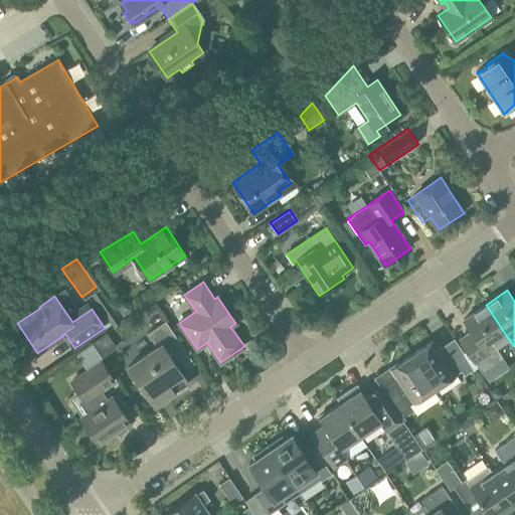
[(135,306),(145,326),(159,319),(150,299),(135,306)]
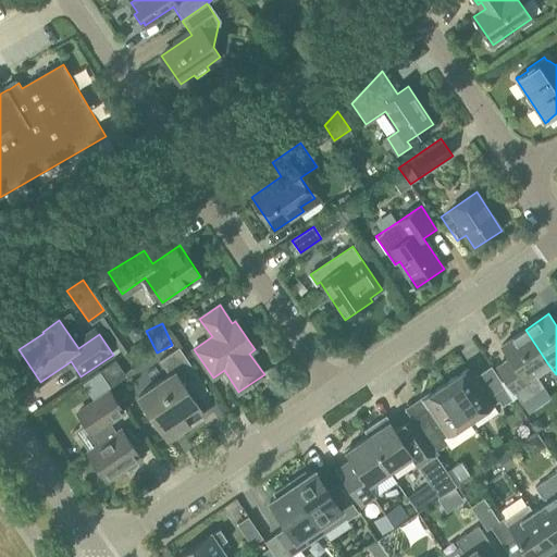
[(535,373),(548,364),(525,330),(502,346),(518,370),(506,378),(522,403),(545,387),(535,373)]
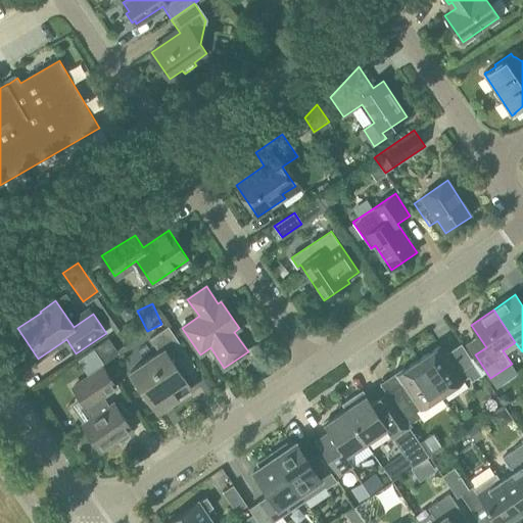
[(112,326),(116,336),(133,331),(130,320),(112,326)]
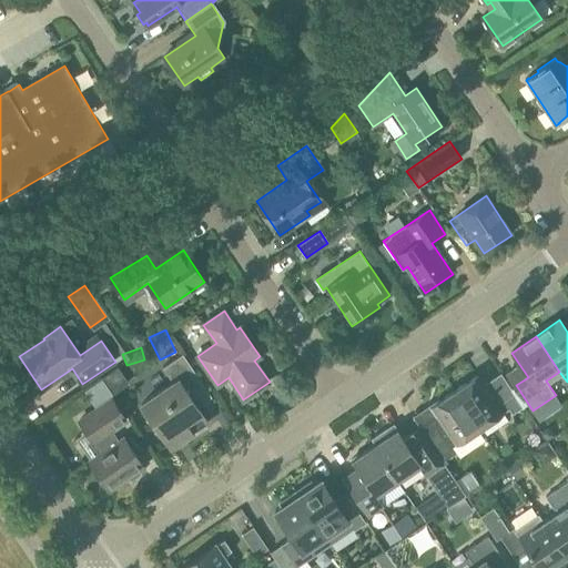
[(194,403),(209,393),(183,354),(168,365),(178,379),(142,404),(172,448),(209,423),(194,403)]
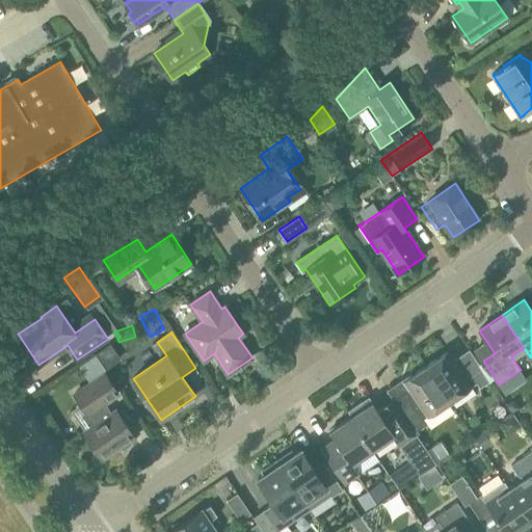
[(447,351),(426,366),(450,401),(477,383),(480,388),(490,380),(474,356),(466,363),(457,360),(454,362),(447,351)]
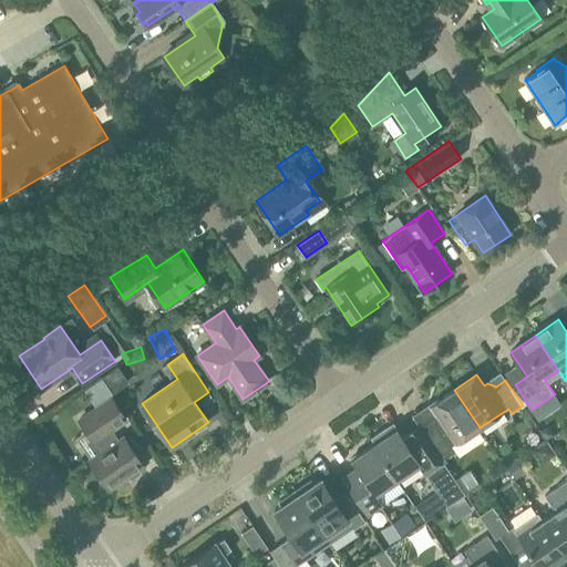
[(435,428),(425,434),(442,460),(454,452),(451,447),(480,428),(454,390),(431,405),(439,416),(435,419),(435,428)]
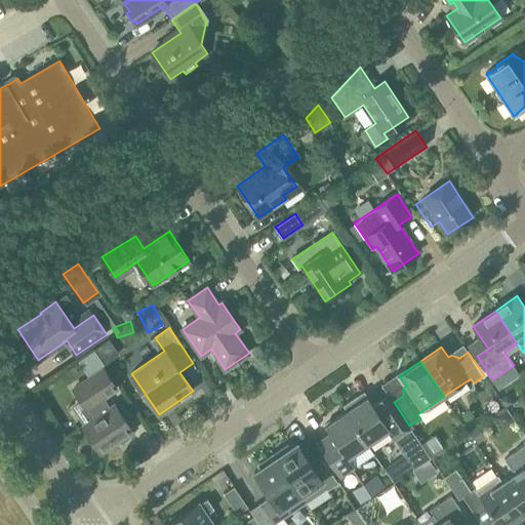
[(94,418),(83,426),(101,453),(133,432),(115,404),(110,407),(104,398),(117,389),(104,368),(74,389),(87,409),(88,408),(94,418)]
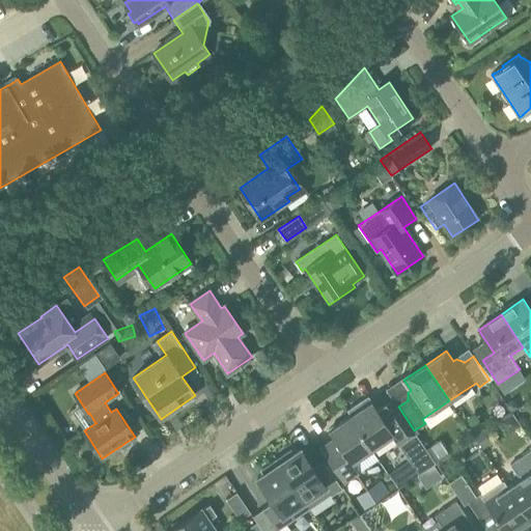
[(350,416),(371,449),(393,435),(420,474),(437,463),(414,430),(398,407),(393,398),(378,409),(372,400),(365,406),(362,400),(348,410),(347,410),(351,415),(350,416)]
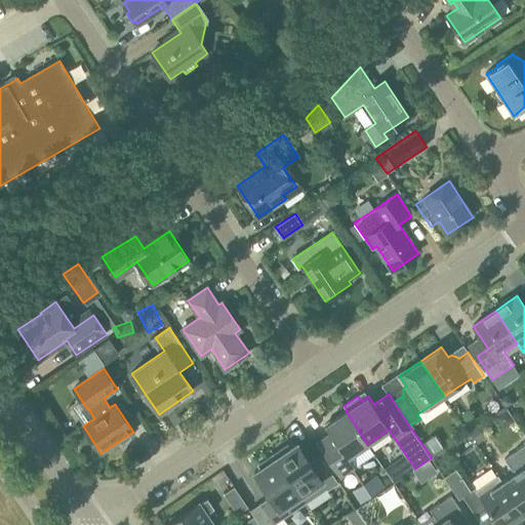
[(348,457),(367,444),(346,411),(325,426),(330,434),(317,442),(340,477),(355,467),(348,457)]
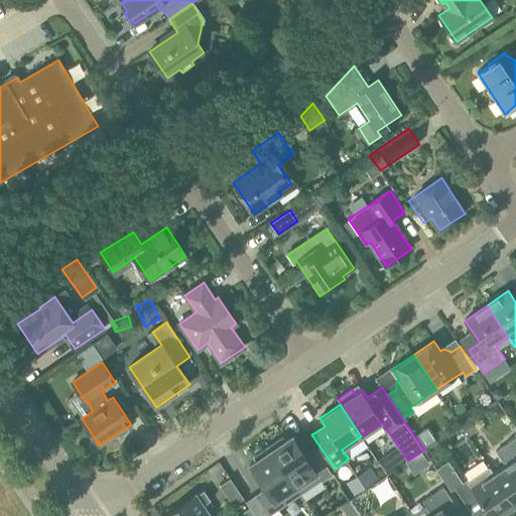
[(478,429),(471,418),(461,425),(468,436),(478,429)]
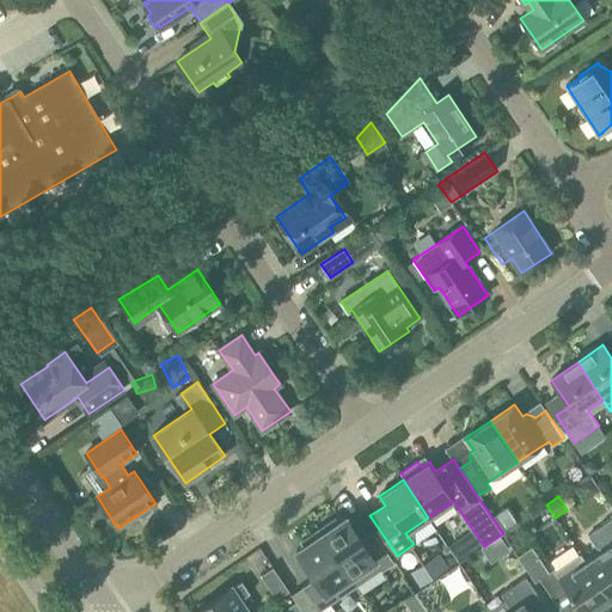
[(336,518),(319,530),(356,586),(381,569),(383,571),(395,563),(377,537),(365,545),(347,518),(340,522),(336,518)]
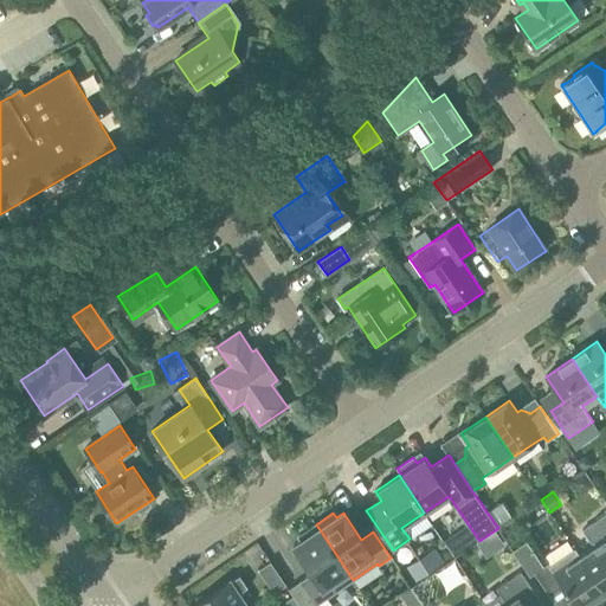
[(579,556),(605,594),(605,592),(605,514),(582,530),(594,547),(579,556)]
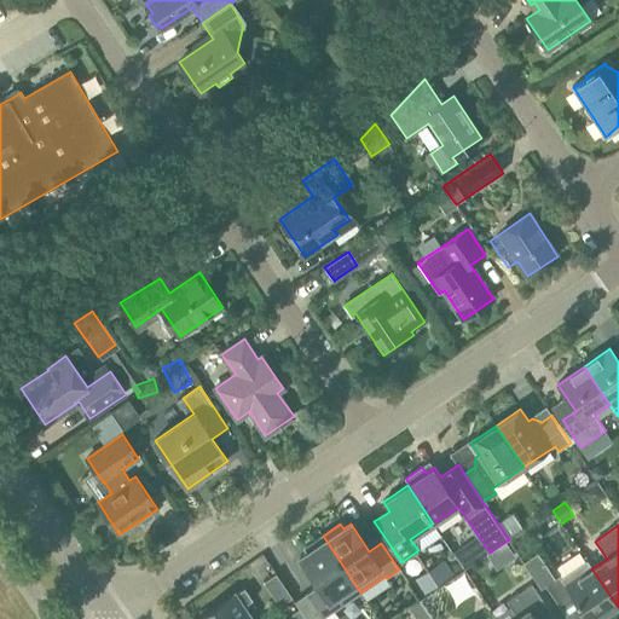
[(306,595),(295,602),(306,618),(322,618),(323,618),(360,593),(323,536),(305,548),(307,553),(300,557),(319,585),(306,594),(306,595)]
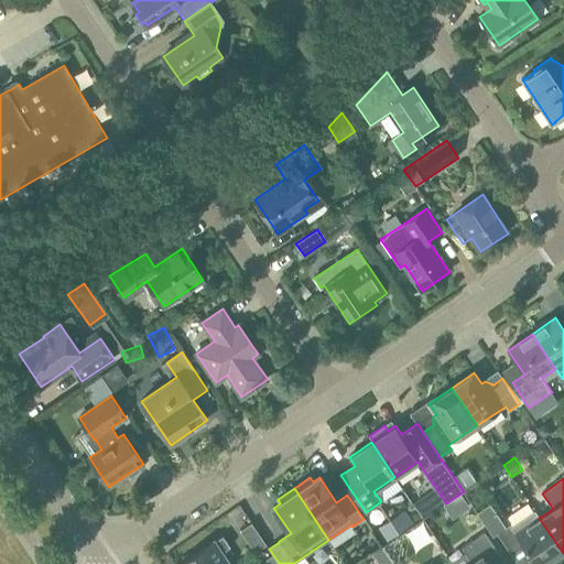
[(545,563),(563,553),(539,518),(533,509),(510,524),(497,533),(517,562),(529,553),(535,563),(545,563)]
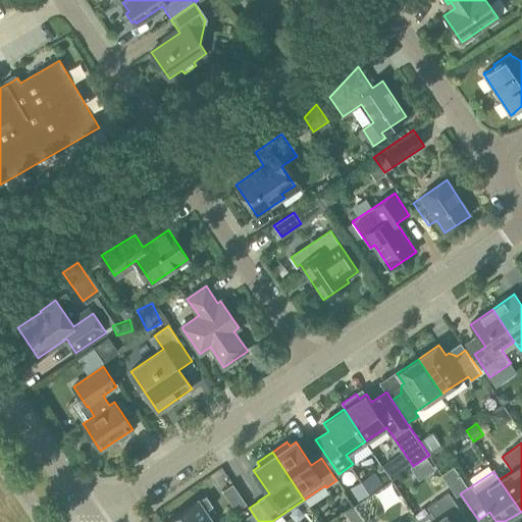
[(419,521),(459,521),(466,518),(449,492),(427,507),(429,510),(417,518),(419,521)]
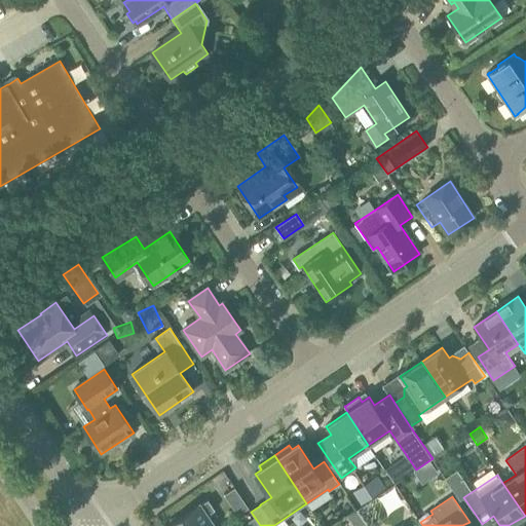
[(241,497),(231,504),(237,515),(249,508),(241,497)]
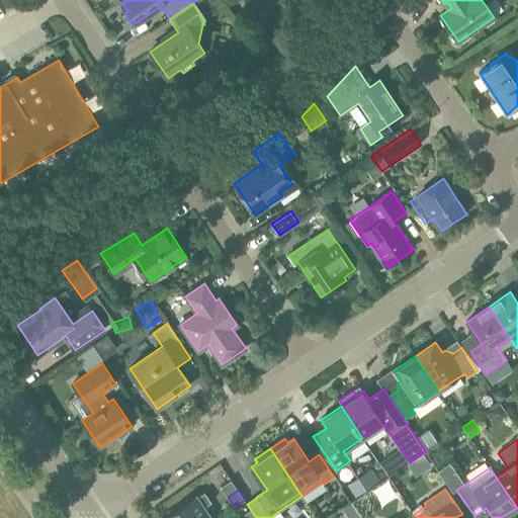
[(209,517),(203,508),(211,502),(204,492),(166,517),(209,517)]
